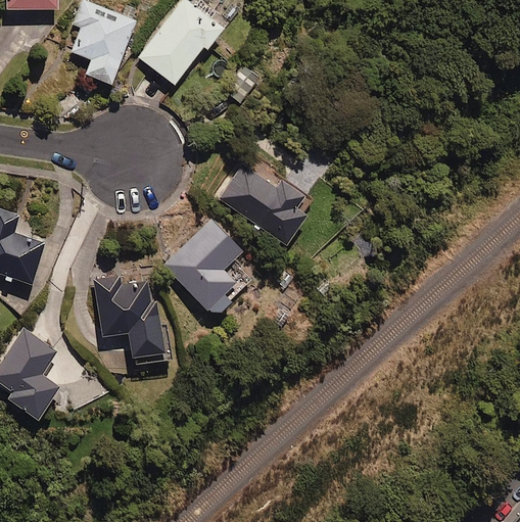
[(6,0),(7,9),(57,9),(56,0),(6,0)]
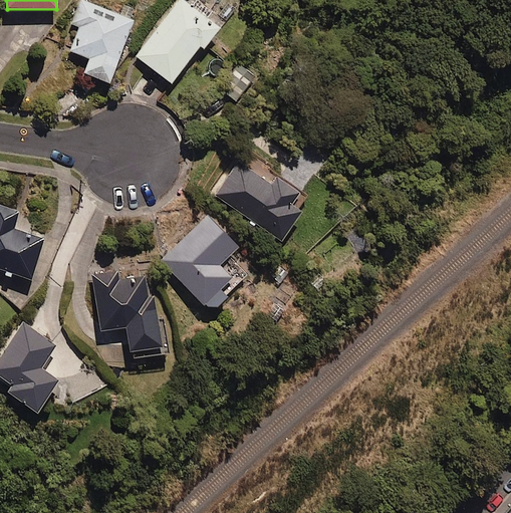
[(133,20),(82,0),(72,24),(80,27),(70,51),(89,58),(83,73),(107,83),(133,20)]
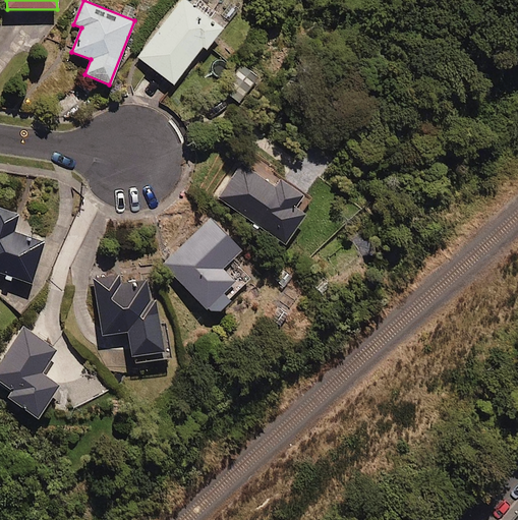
[(222,29),(184,0),(181,0),(138,57),(173,83),(203,46),(206,49),(222,29)]
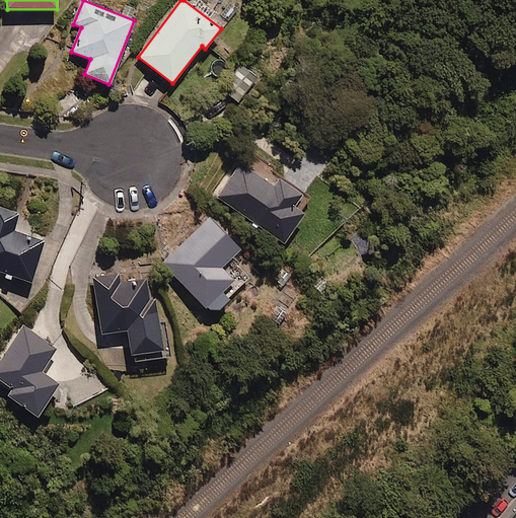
[(273,187),(242,164),(218,196),(283,243),(313,203),(280,177),(273,187)]
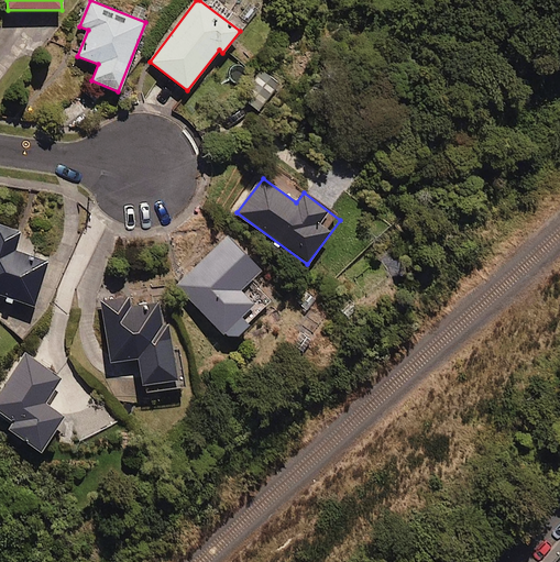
[(22,230),(0,222),(0,294),(34,305),(48,260),(15,250),(22,230)]
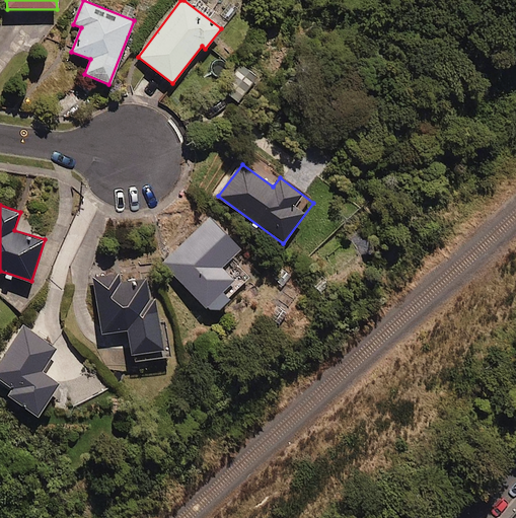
[(240,250),(209,217),(162,262),(211,313),(249,278),(236,264),(226,273),(221,268),(240,250)]
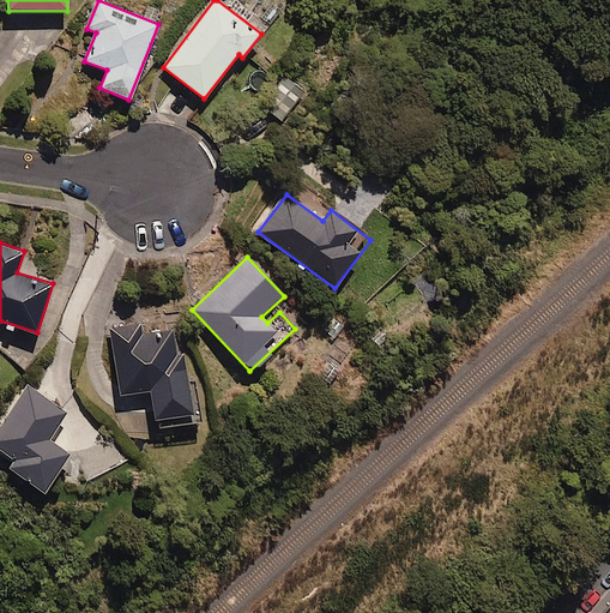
[(132,302),(107,306),(122,395),(149,390),(156,430),(201,421),(194,380),(186,382),(175,325),(137,331),(132,302)]
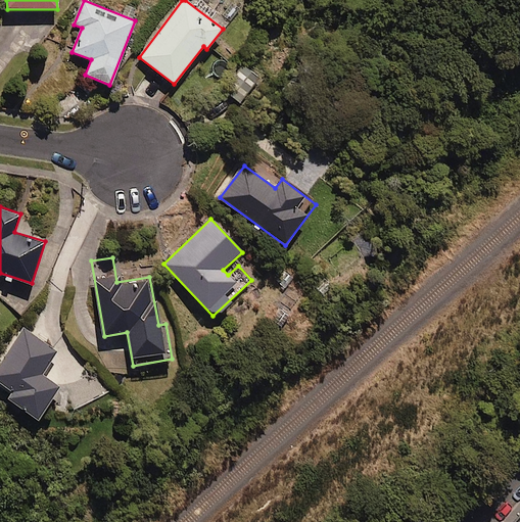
[(57,351),(25,328),(0,363),(0,383),(11,392),(6,399),(36,420),(59,388),(41,375),(57,351)]
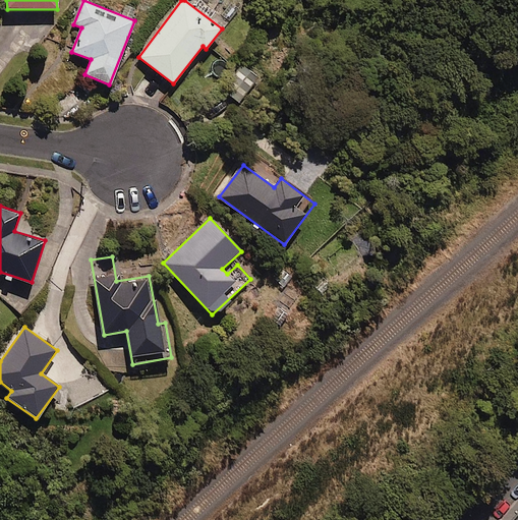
All buildings are outlined.
